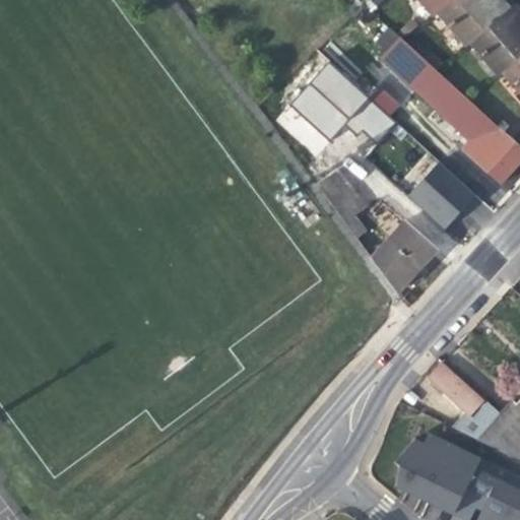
[(418,0),(434,17),(438,14),(454,0),(418,0)]
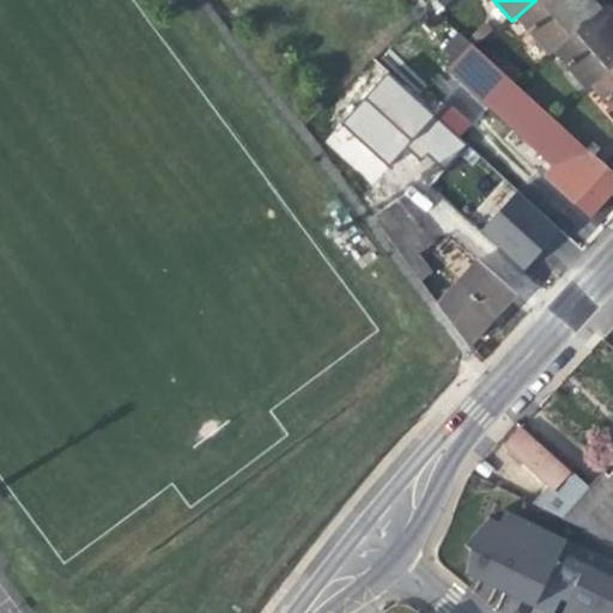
[(535,0),(516,17),(550,55),(554,52),(600,11),(590,0),(535,0)]
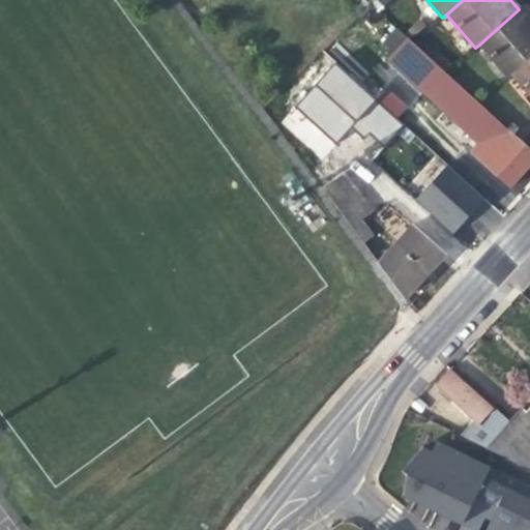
[(519,9),(479,45),(508,78),(513,74),(529,58),(529,12),(524,6),(519,9)]
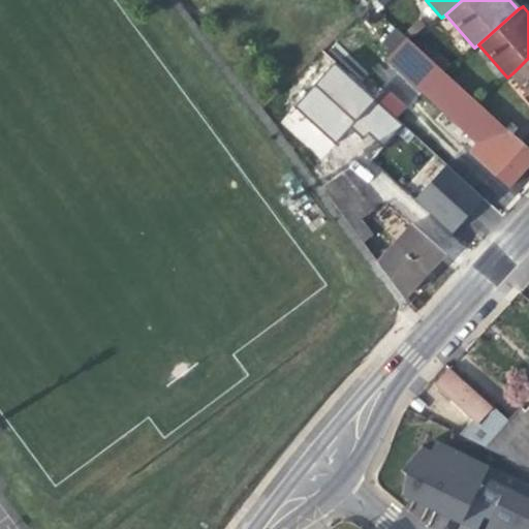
[(469,131),(475,124),(488,112),(478,103),(406,37),(387,57),(469,131)]
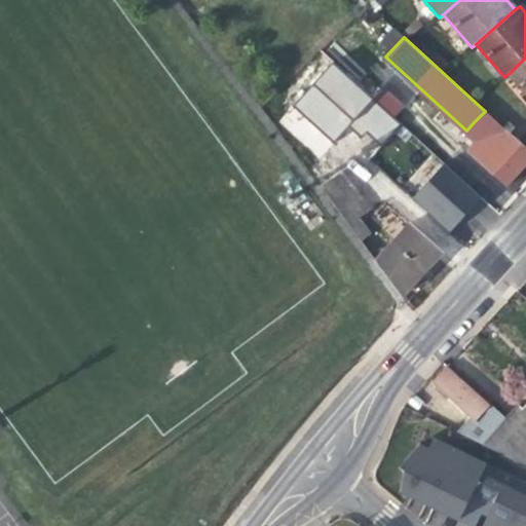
[(525,58),(510,73),(525,91),(525,58)]
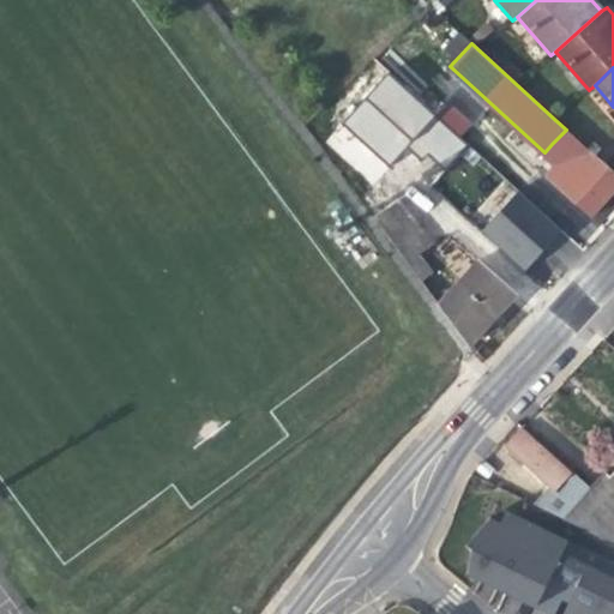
[(435,116),(459,138),(469,128),(445,107),(435,116)]
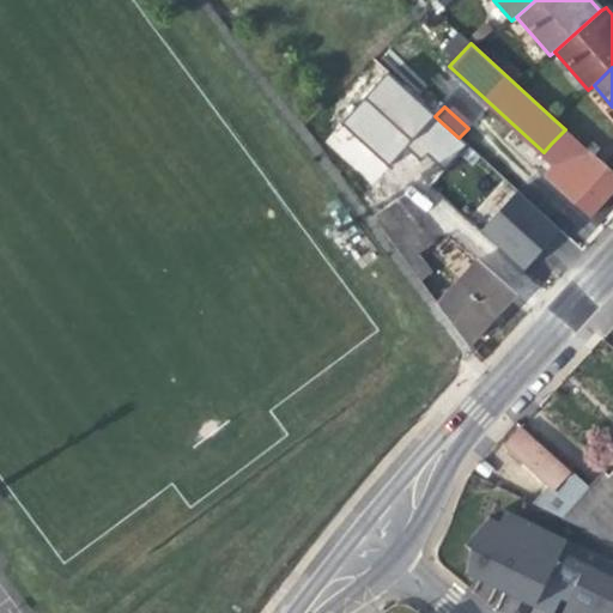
[(551,144),(563,155),(576,140),(565,129),(551,144)]
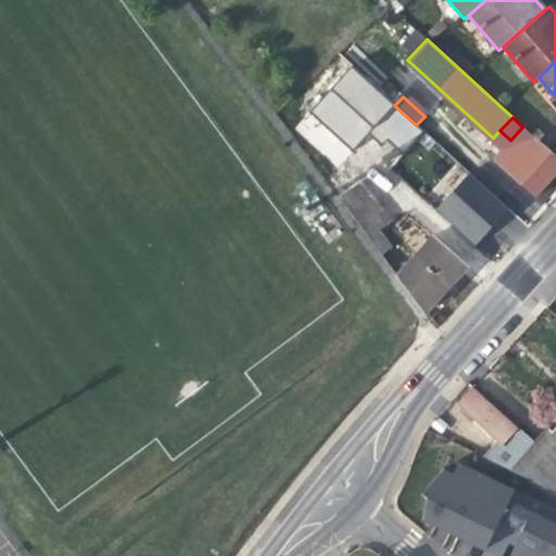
[(555,156),(553,155),(522,127),(510,140),(493,160),(533,197),(546,184),(551,188),(555,184),(555,181),(555,178),(553,176),(555,173),(555,156)]
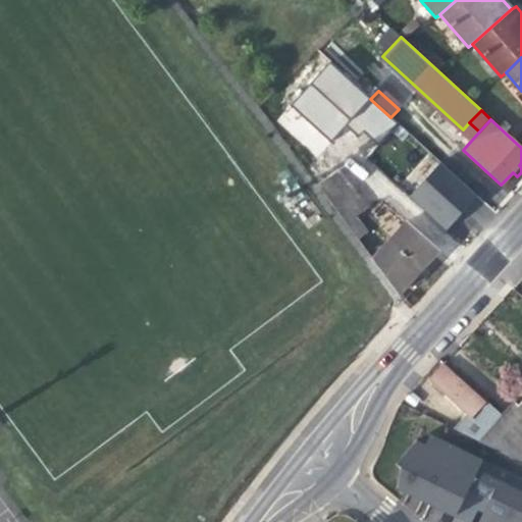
[(354,153),(344,164),(430,240),(439,228),(354,153)]
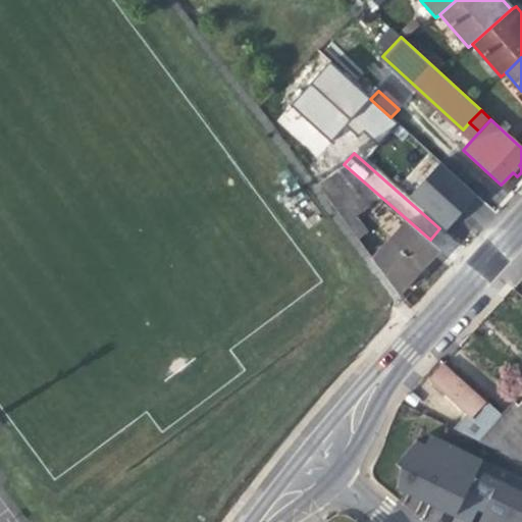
[(408,194),(447,233),(480,202),(441,161),(408,194)]
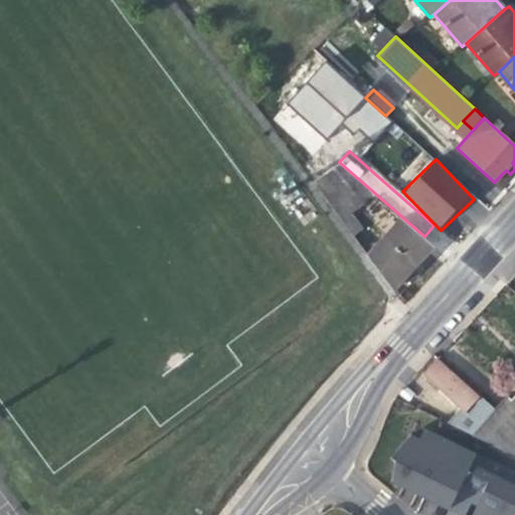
[(315,186),(353,237),(364,228),(353,213),(364,205),(338,169),(315,186)]
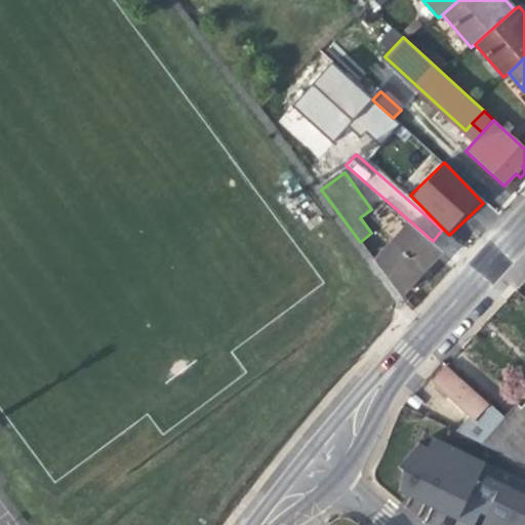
[(371,264),(402,293),(420,275),(440,255),(409,226),(371,264)]
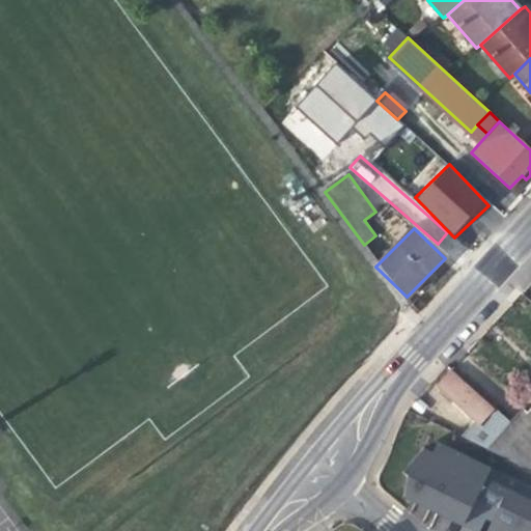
[(442,387),(479,420),(483,424),(495,413),(453,375),(442,387)]
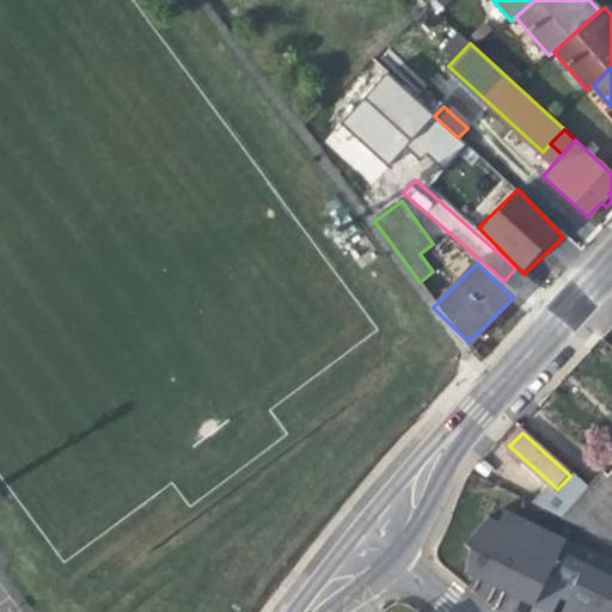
[(611,479),(606,475),(603,471),(588,487),(577,500),(561,519),(611,543),(611,479)]
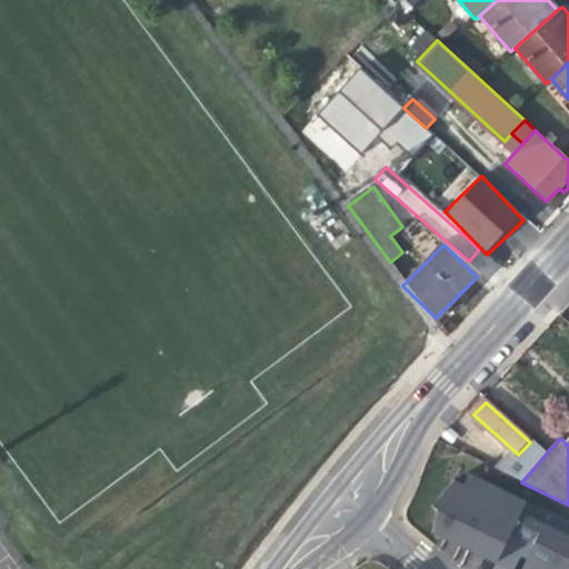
[(532,439),(530,442),(518,455),(521,457),(525,453),(537,465),(547,452),(532,439)]
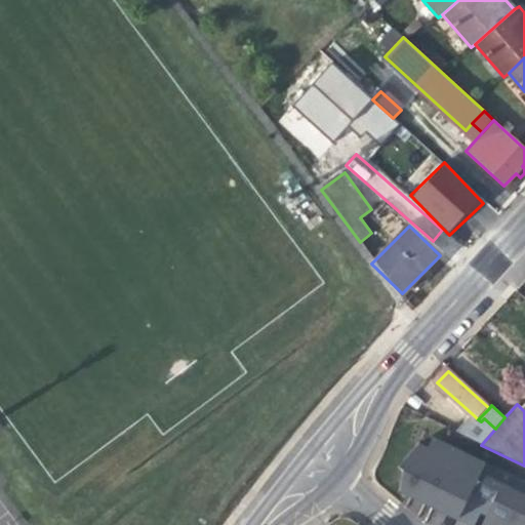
[(457,434),(481,445),(495,429),(484,418),(481,421),(478,419),(474,415),(467,423),(457,434)]
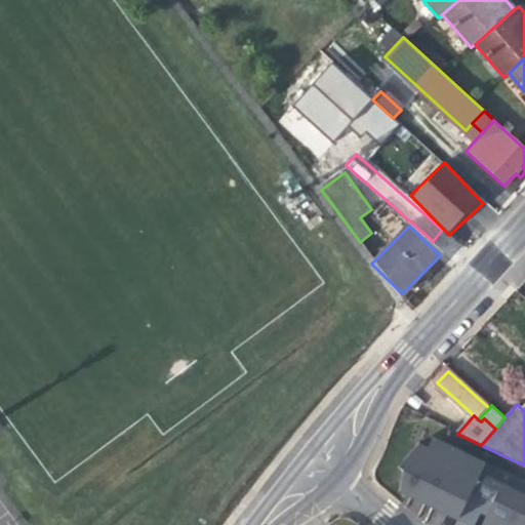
[(524,510),(524,482),(432,437),(427,448),(417,443),(404,457),(402,471),(398,490),(406,494),(423,503),(443,465),(448,468),(435,495),(462,508),(470,490),(492,500),(486,515),(480,524),(524,524),(524,514),(523,514),(524,510)]
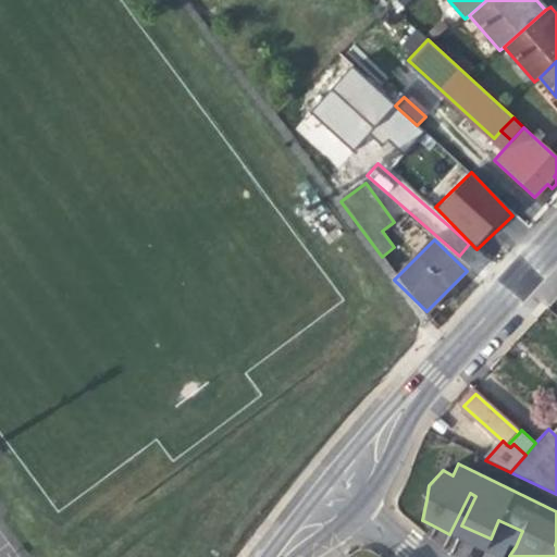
[(470,493),(449,534),(456,536),(461,525),(475,496),(470,493)]
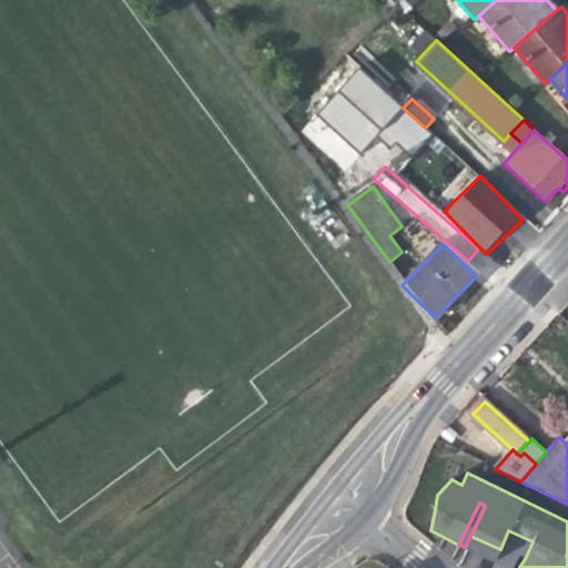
[(508,530),(500,549),(494,561),(503,565),(509,567),(510,567),(518,554),(526,557),(533,541),(508,530)]
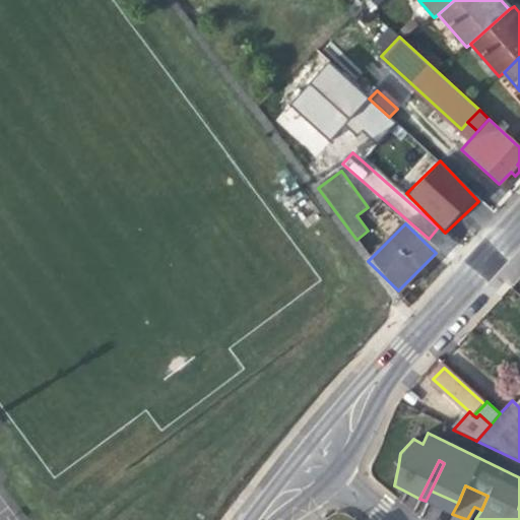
[(452,514),(458,503),(431,491),(426,501),(438,507),(452,514)]
